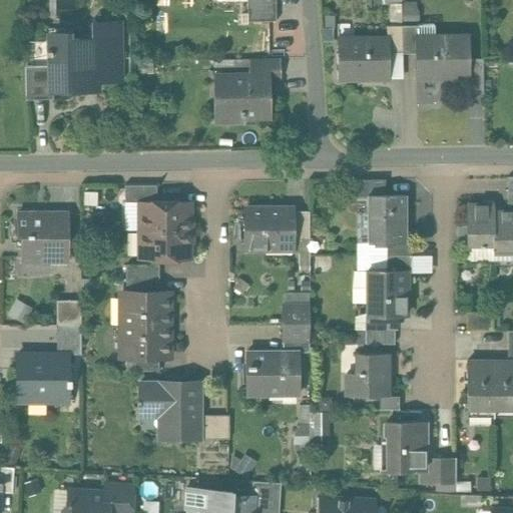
[(277,22),(276,0),(247,0),(248,22),(277,22)]
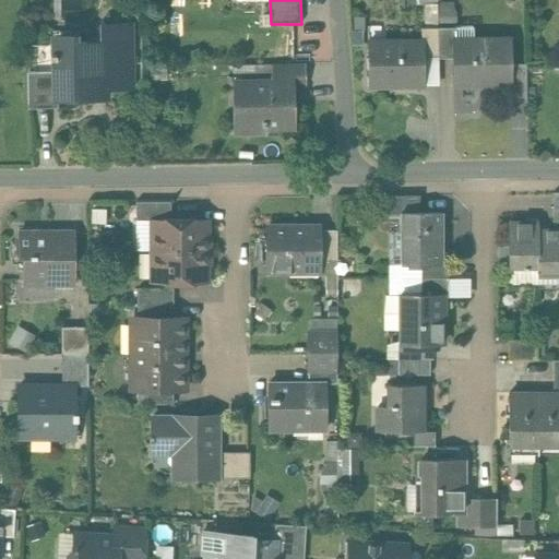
[(424,4),(424,28),(438,28),(438,4),(424,4)]
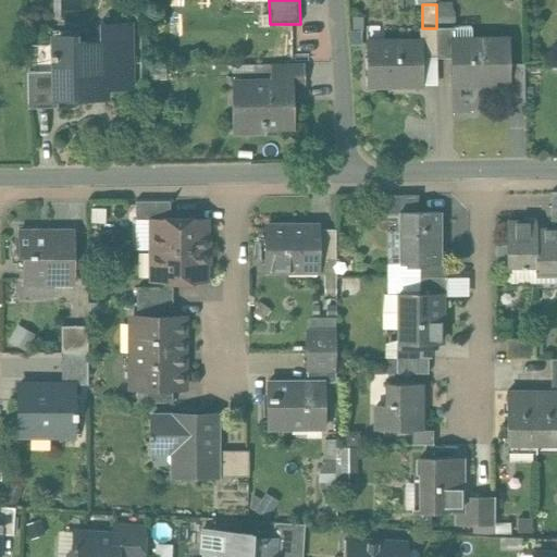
[(436,4),(436,28),(454,27),(453,4),(436,4)]
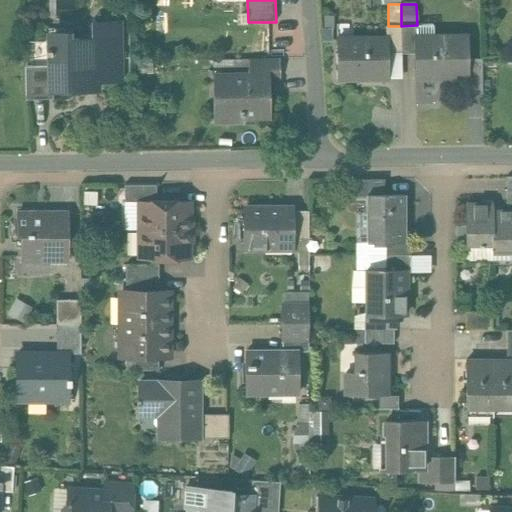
[(119,24),(94,25),(94,40),(50,41),(50,42),(49,42),(49,50),(45,50),(46,54),(51,54),(50,66),(51,88),(52,88),(85,87),(85,79),(95,79),(95,80),(120,80),(119,24)]
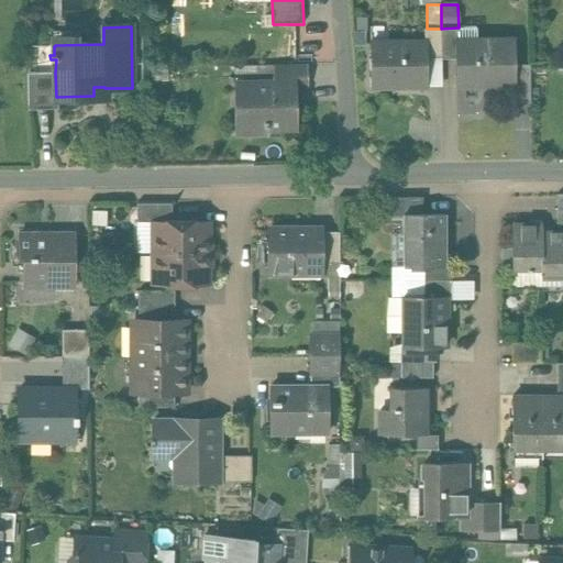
[(459,28),(441,29),(442,59),(456,59),(456,42),(459,42),(459,28)]
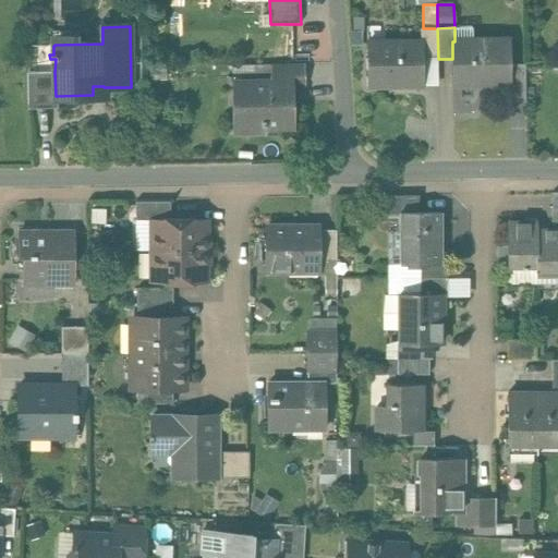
[(472,27),(455,27),(455,41),(452,41),(452,59),(453,86),(509,85),(510,85),(509,64),(509,40),(472,40),(472,27)]
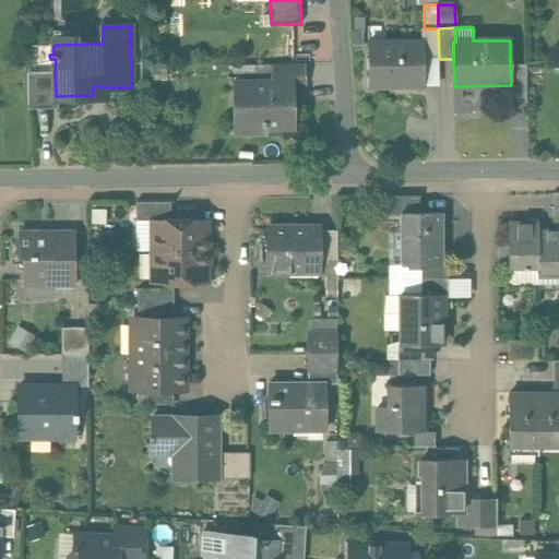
[(438,28),(424,28),(421,28),(421,42),(423,42),(423,59),(439,59),(438,28)]
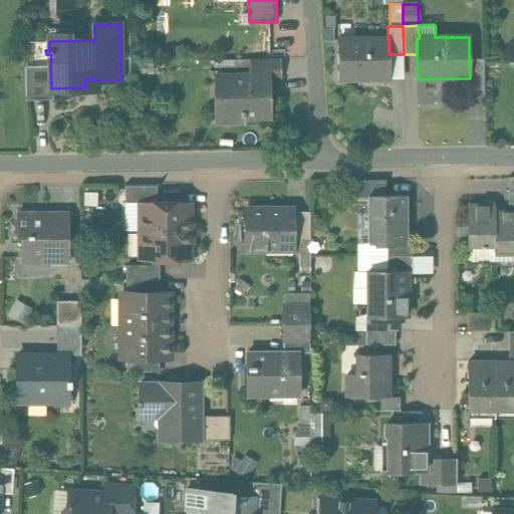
[(388,38),(353,38),(353,44),(340,44),(340,38),(338,38),(339,80),(390,79),(389,54),(389,38),(388,38)]
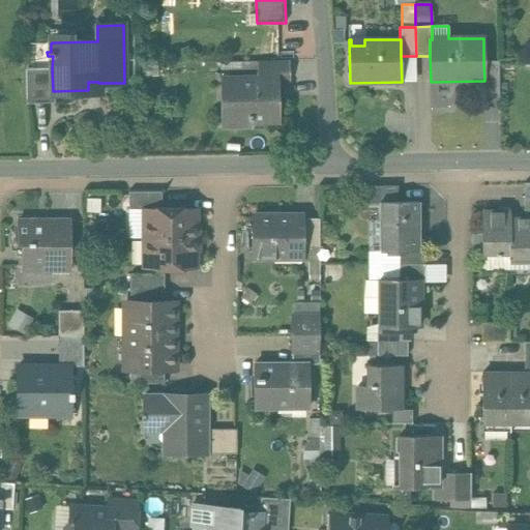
[(224,61),(224,72),(258,71),(258,60),(224,61)]
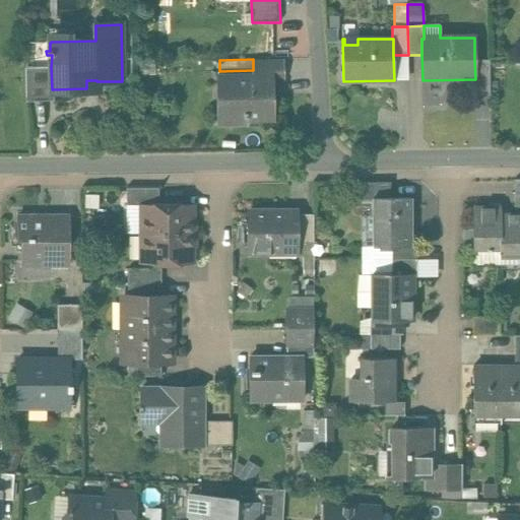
[(490,59),(474,60),(475,79),(474,79),(474,95),(490,95),(490,59)]
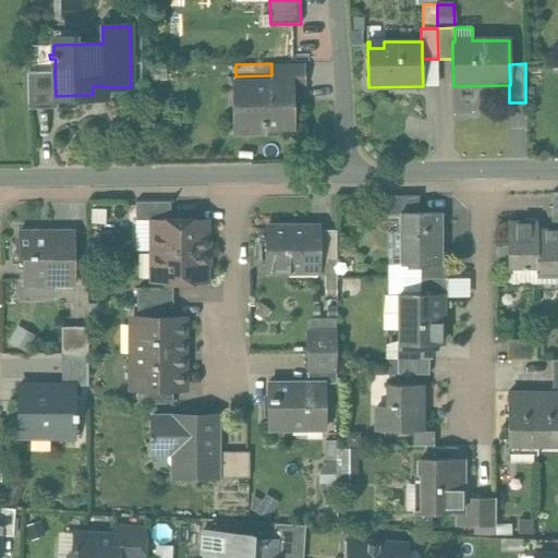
[(304,65),(273,67),(273,83),(292,83),(292,87),(304,86),(304,65)]
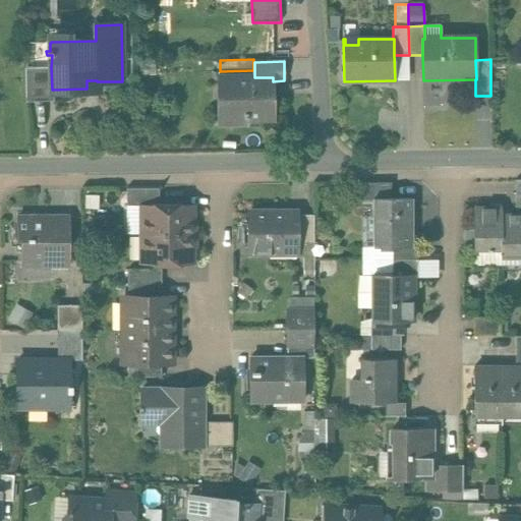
[(51,67),(25,68),(26,98),(54,98),(53,90),(52,90),(51,67)]
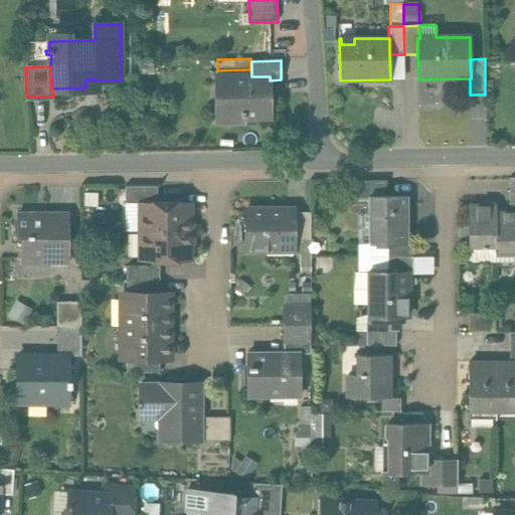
[(251,76),(214,77),(215,125),(242,125),(242,118),(271,118),(270,80),(270,76),(251,76)]
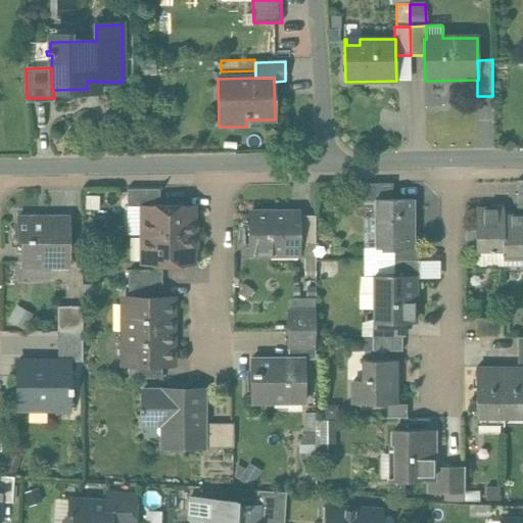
[(363,184),(363,201),(379,201),(379,200),(392,200),(392,183),(363,184)]
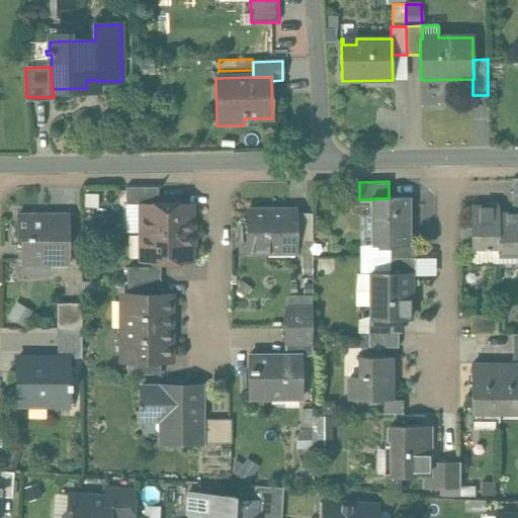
[(158,187),(125,187),(125,205),(142,205),(142,204),(158,204),(158,187)]
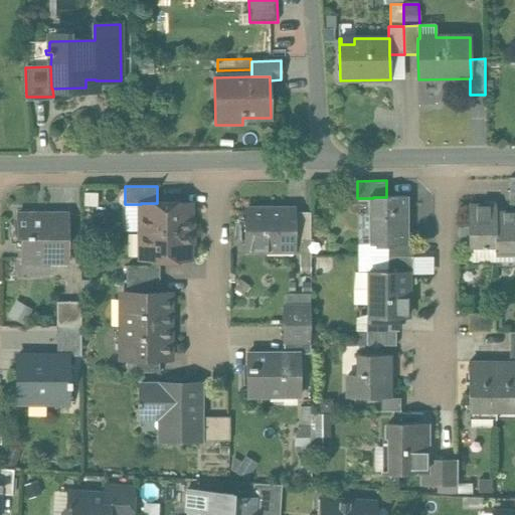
[(386,197),(373,197),(373,198),(373,243),(386,243),(406,243),(406,242),(406,197),(386,197)]
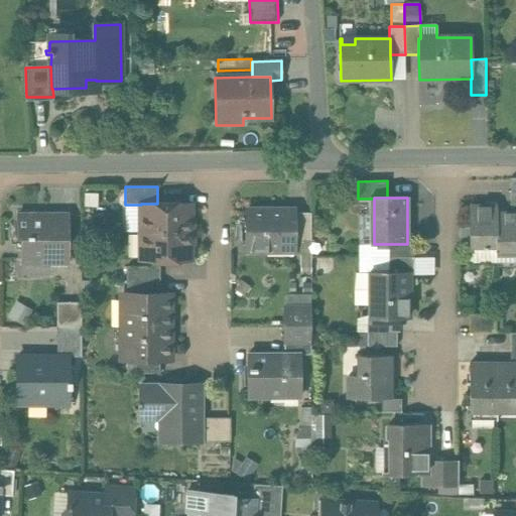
[(359,258),(387,258),(387,244),(374,244),(374,199),(358,199),(359,258)]
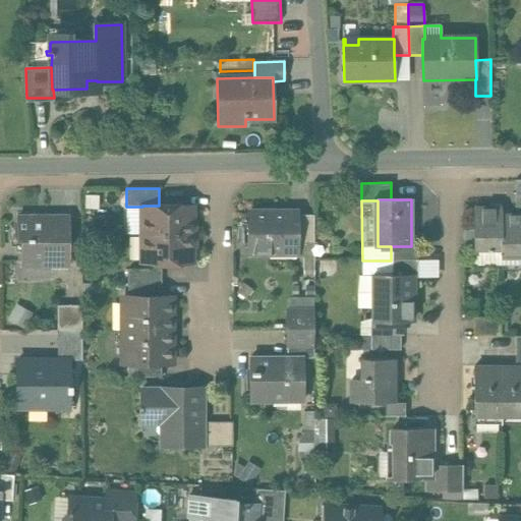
[(159,206),(142,206),(142,207),(142,234),(191,234),(191,206),(159,206)]
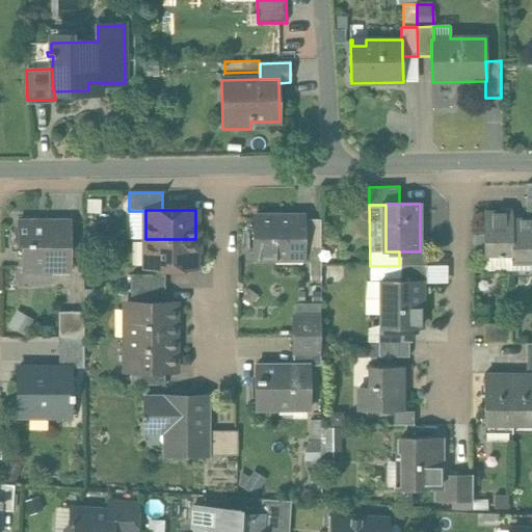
[(511,213),(484,213),(484,256),(511,256),(511,219),(511,213)]
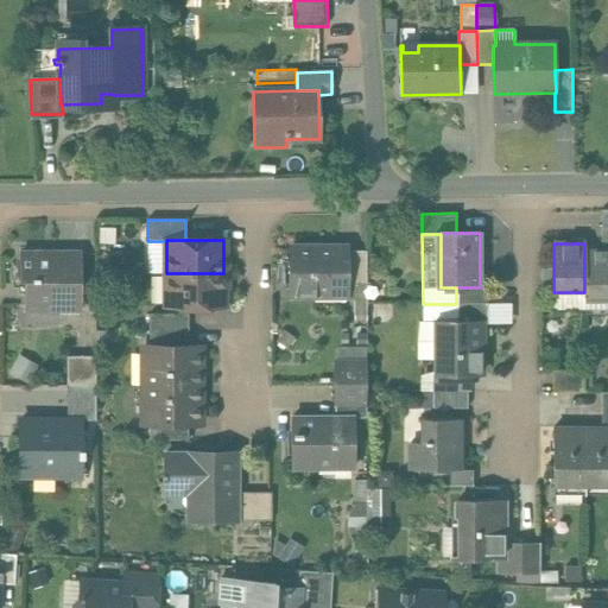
[(347,248),(290,248),(290,296),(347,296),(347,285),(347,252),(347,248)]
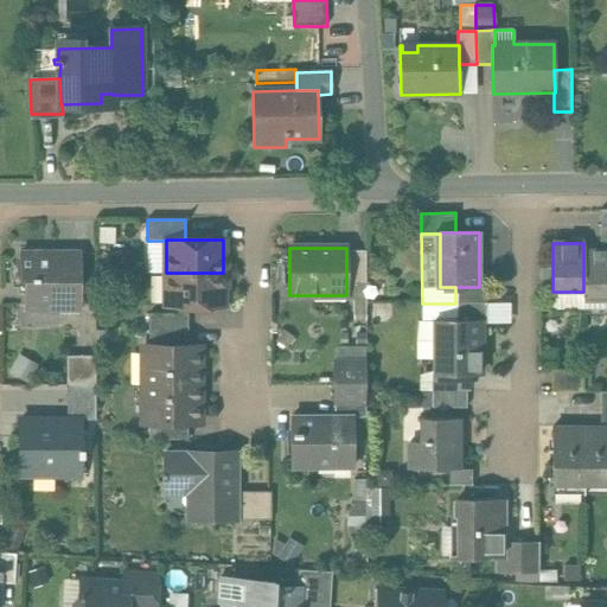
[(606,249),(583,250),(583,292),(583,299),(606,298),(606,249)]
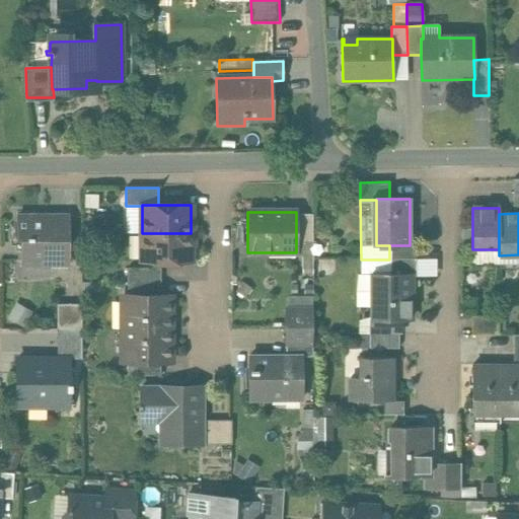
[(296,215),(296,243),(312,243),(312,215),(296,215)]
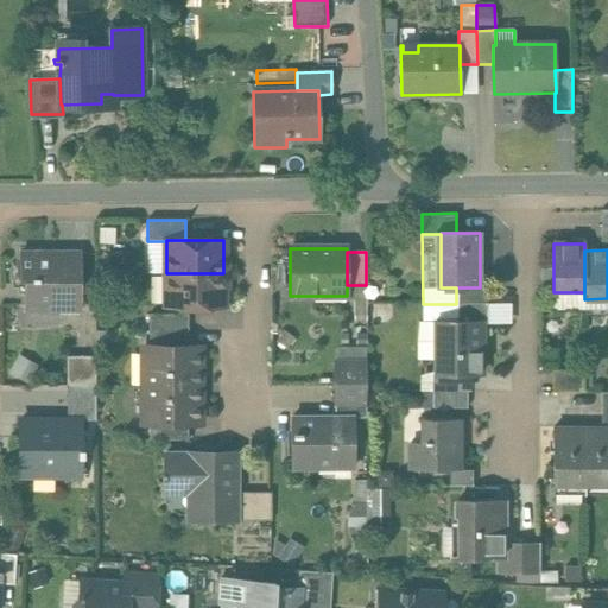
[(81,254),(20,253),(20,292),(24,292),(24,310),(82,311),(81,254)]
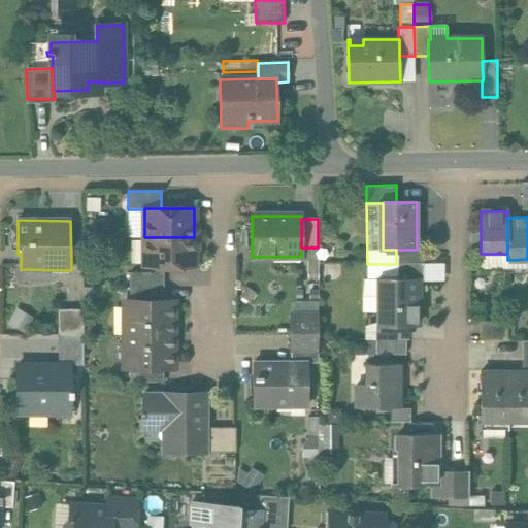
[(194,237),(144,237),(144,266),(194,266),(194,237)]
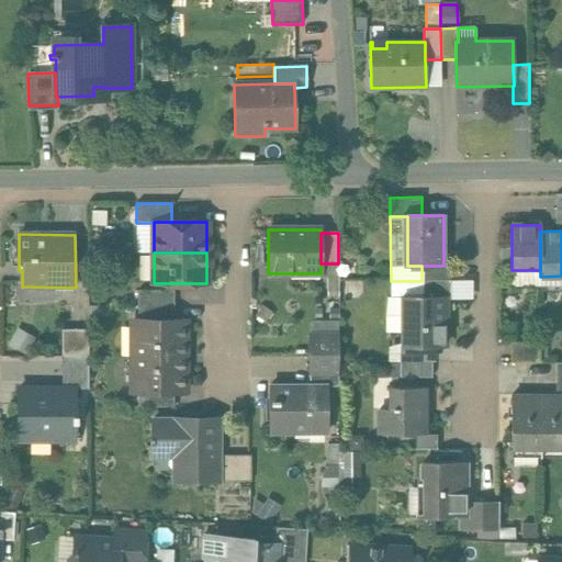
[(338,263),(321,263),(321,273),(321,278),(326,278),(326,291),(338,291),(338,263)]
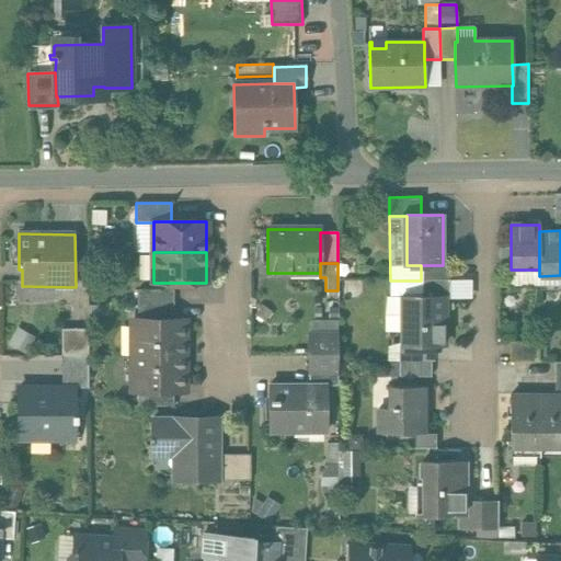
[(421,265),(421,281),(450,281),(450,264),(443,264),(443,265),(421,265)]
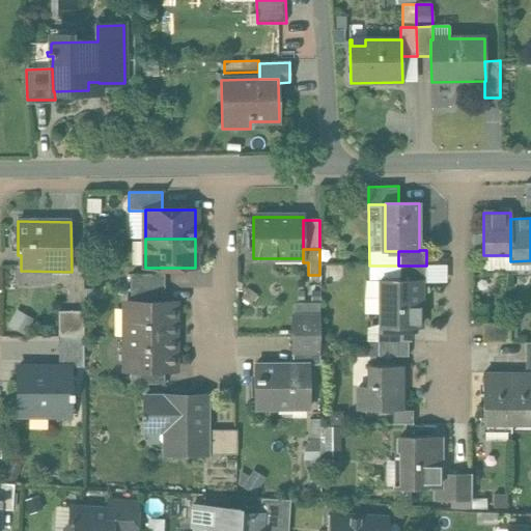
[(510,261),(510,255),(483,255),(483,271),(510,271),(510,261)]
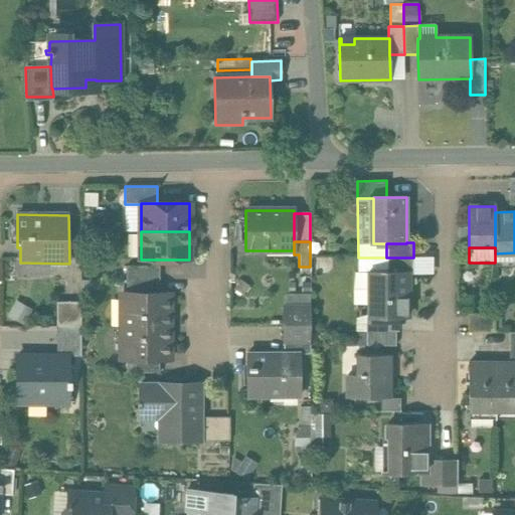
[(386,258),(358,258),(358,273),(386,273),(386,258)]
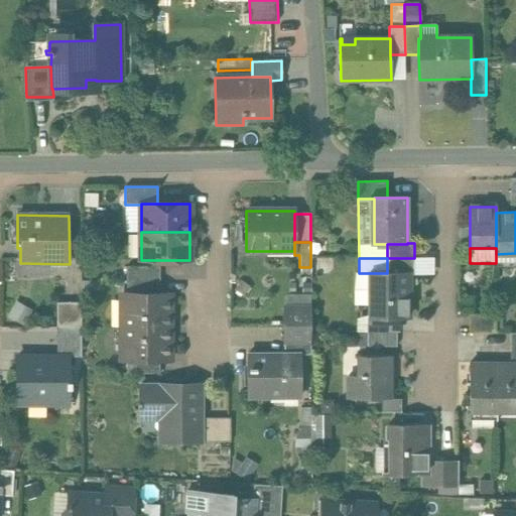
[(407,273),(407,275),(414,275),(414,258),(387,258),(387,273),(407,273)]
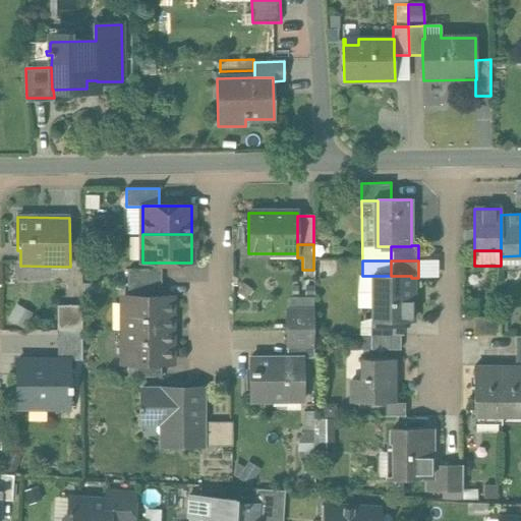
[(162,270),(128,270),(128,283),(135,284),(162,284),(162,270)]
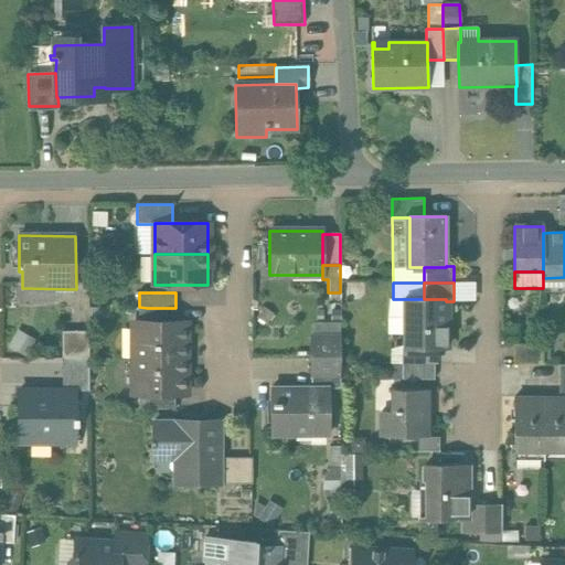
[(424,299),(393,299),(391,299),(391,318),(407,318),(407,347),(403,347),(403,349),(435,349),(447,349),(446,301),(446,299),(424,299)]
